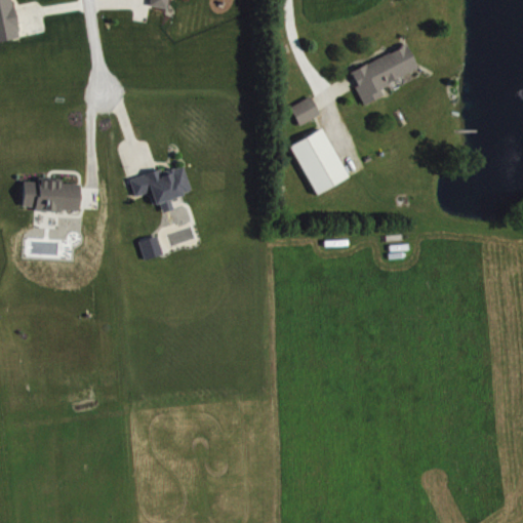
[(0,42),(21,38),(12,0),(0,0),(0,42)]
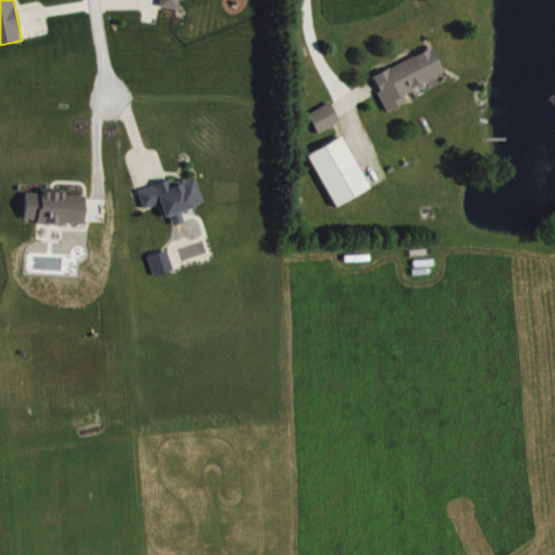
[(177,10),(179,0),(159,0),(159,7),(177,10)]
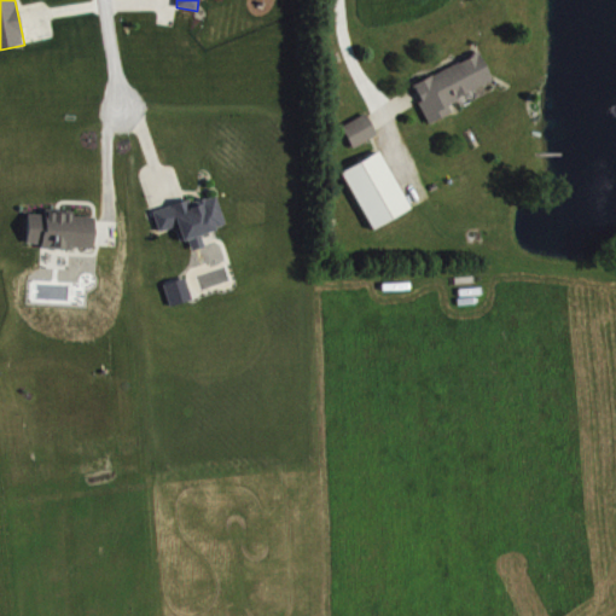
[(493,83),(481,54),(412,82),(429,123),(452,114),(447,102),(493,83)]
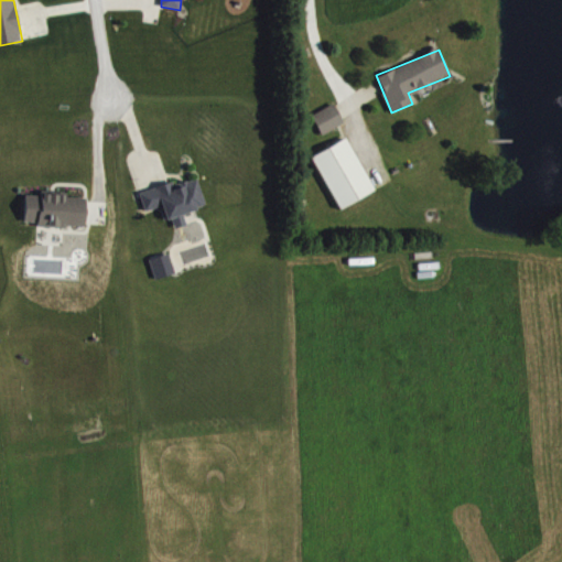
[(311,116),(322,136),(344,123),(334,104),(311,116)]
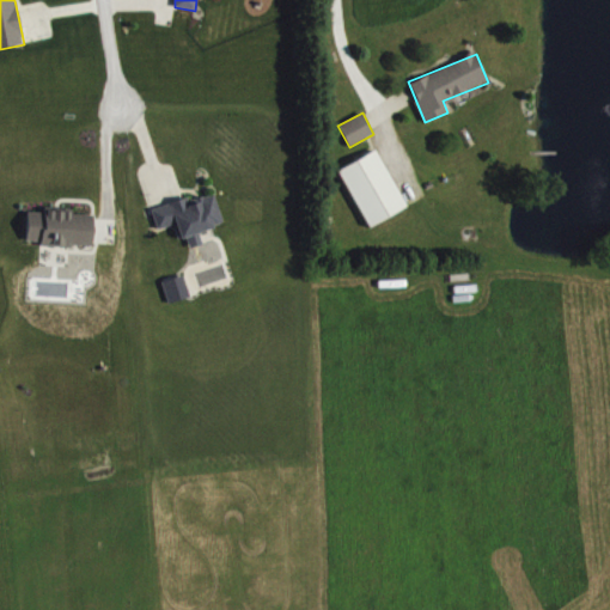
[(366,227),(406,209),(379,151),(340,168),(366,227)]
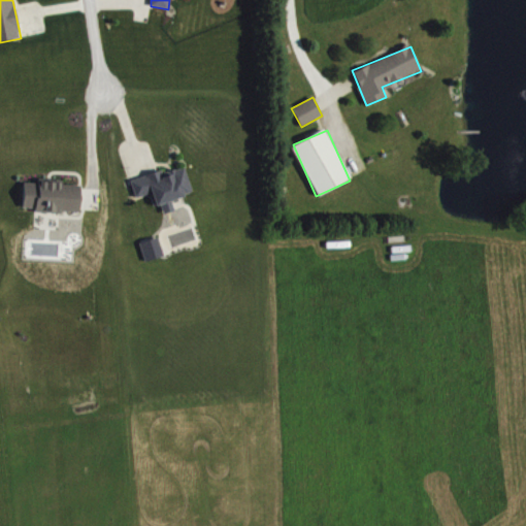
[(130,179),(135,198),(150,194),(154,206),(161,204),(163,215),(174,210),(171,200),(193,193),(185,167),(162,173),(161,170),(130,179)]
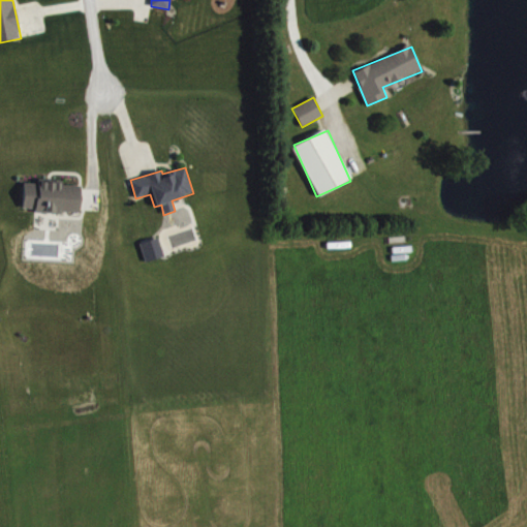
[(24,183),(23,209),(34,209),(34,213),(81,214),(82,184),(37,183),(37,184),(24,183)]
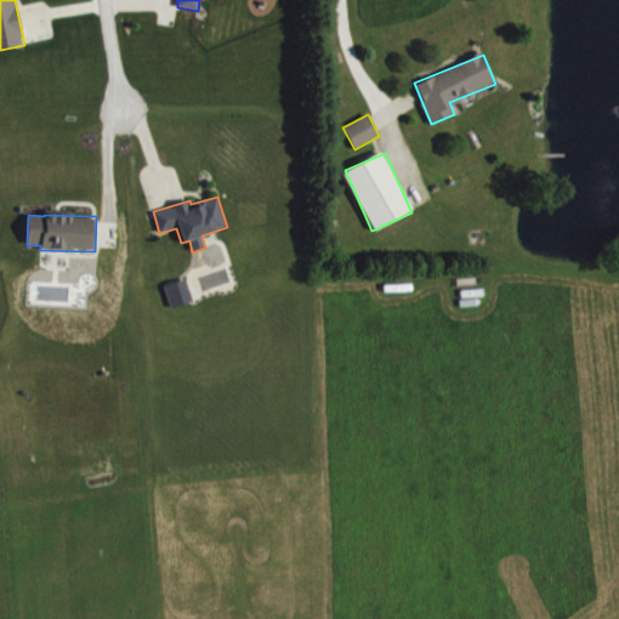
[(193,302),(188,280),(165,285),(170,307),(193,302)]
